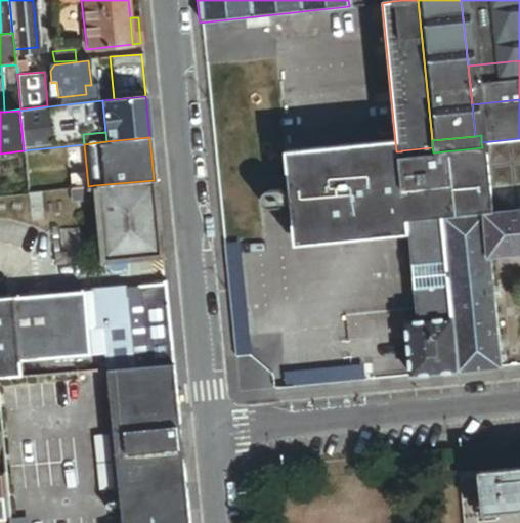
[(519,138),(481,142),(482,147),(464,149),(467,176),(458,177),(462,214),(484,212),(519,208),(519,138)]
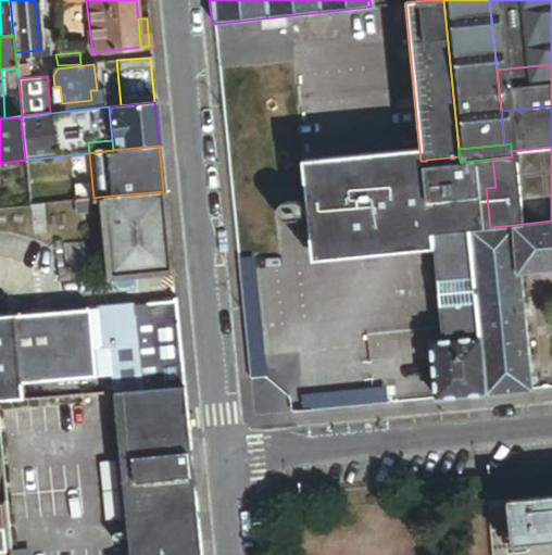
[(419,150),(299,161),(308,259),(429,248),(421,164),(421,161),(419,150)]
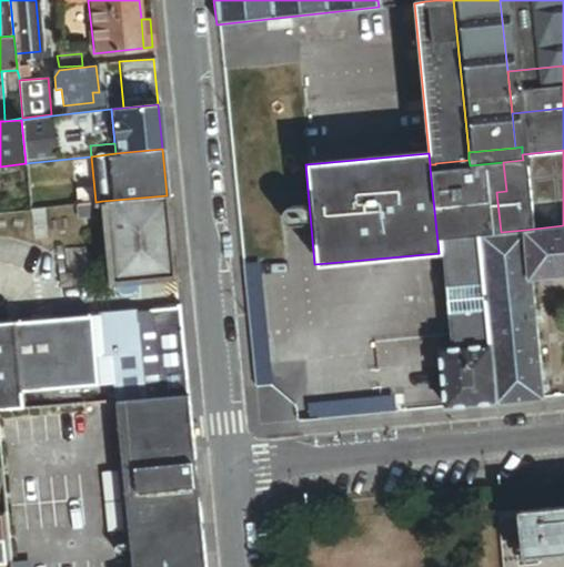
[(459,345),(487,343),(477,234),(501,232),(496,192),(506,191),(503,162),(470,165),(470,164),(430,168),(439,253),(446,334),(457,333),(459,345)]
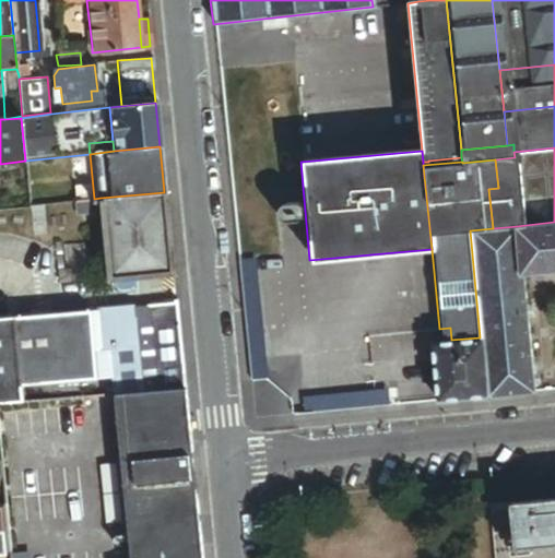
[(172,273),(164,192),(101,198),(102,210),(109,279),(172,273)]
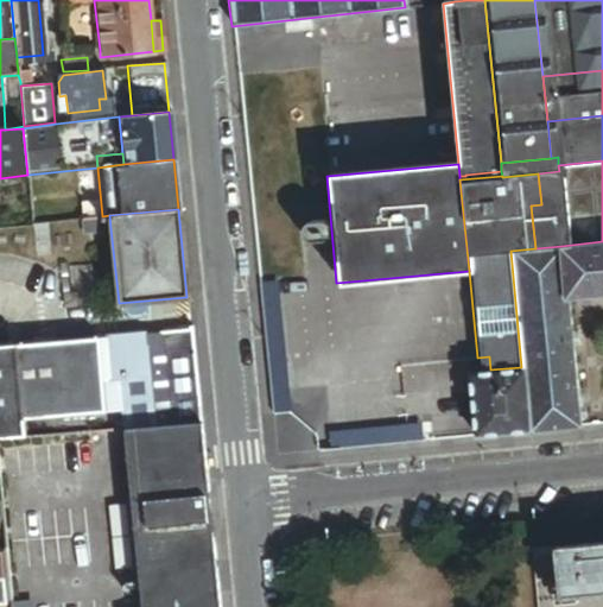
[(109,215),(102,216),(81,219),(82,233),(106,231),(110,228),(109,215)]
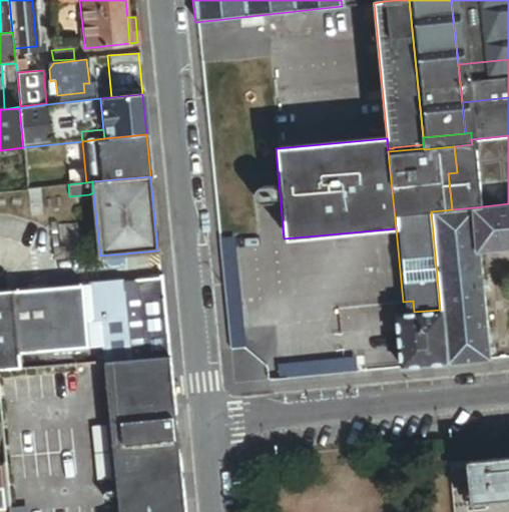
[(269,184),(267,184),(257,184),(259,202),(270,201),(273,199),(274,196),(275,191),(273,187),(270,184),(269,184)]
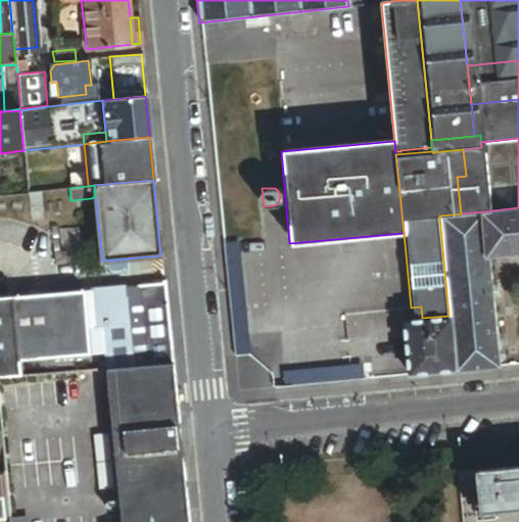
[(518,207),(483,211),(487,255),(518,252),(518,207)]
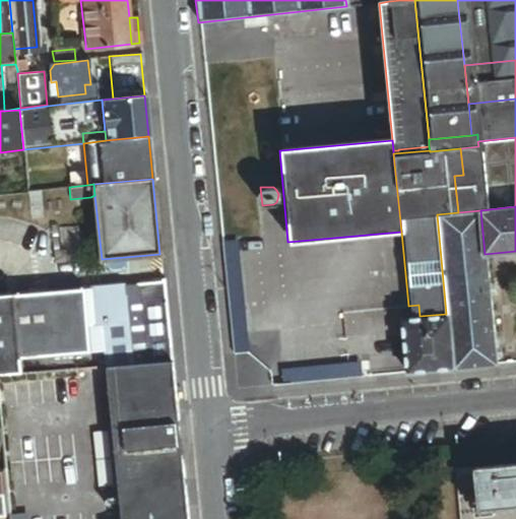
[(451,369),(495,365),(485,254),(480,210),(458,212),(437,214),(446,314),(451,369)]
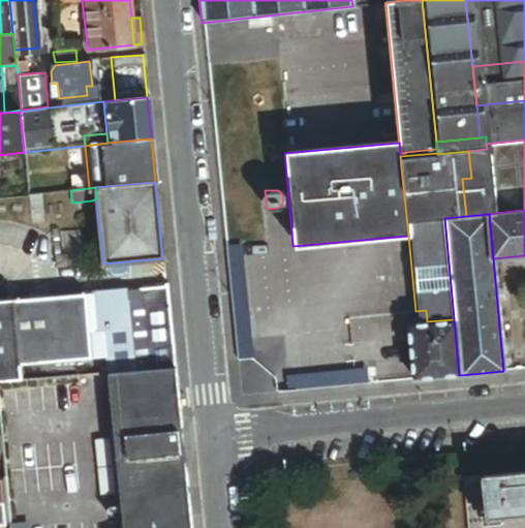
[(239,247),(225,248),(237,363),(249,361),(239,247)]
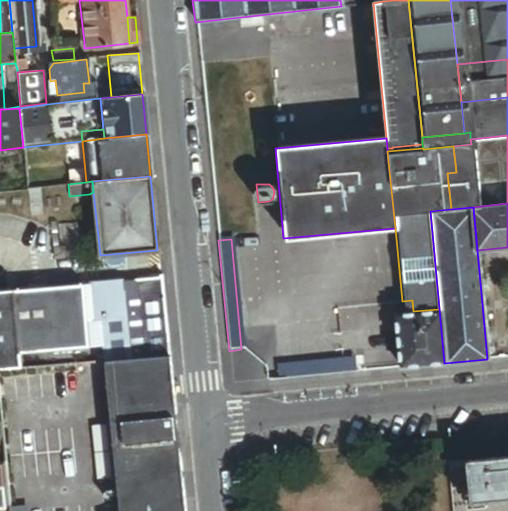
[(168,354),(160,276),(119,280),(126,358),(168,354)]
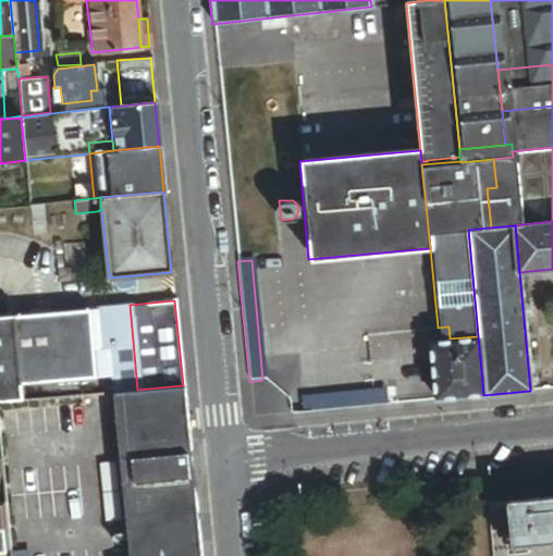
[(137,390),(130,305),(106,307),(110,349),(112,377),(113,392),(137,390)]
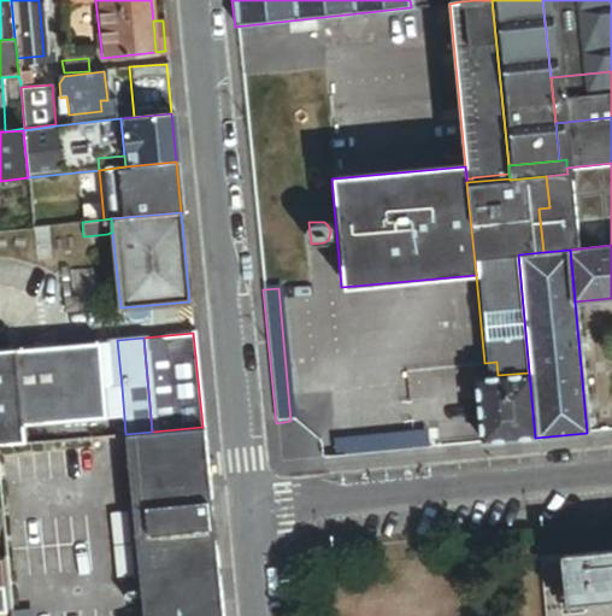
[(112,387),(122,387),(117,340),(109,341),(112,387)]
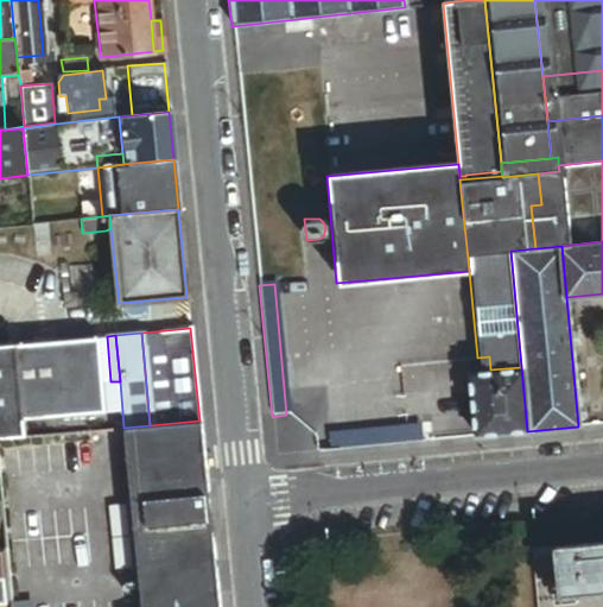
[(13,346),(20,418),(103,411),(96,336),(13,346)]
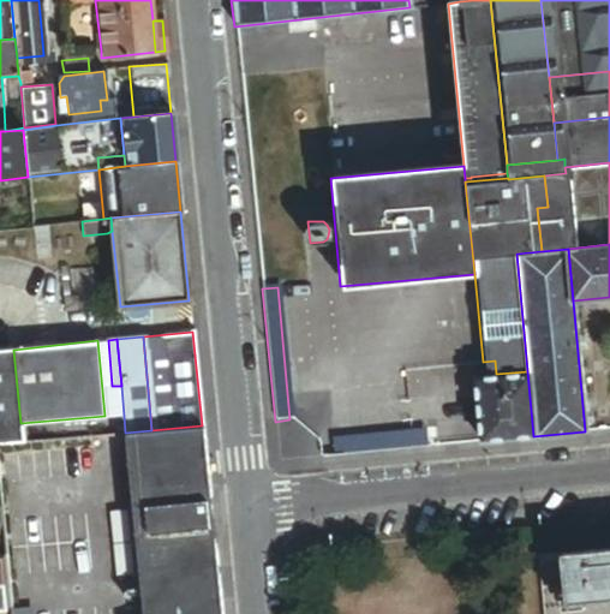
[(108,340),(97,340),(105,416),(105,417),(124,416),(121,386),(112,386),(108,340)]
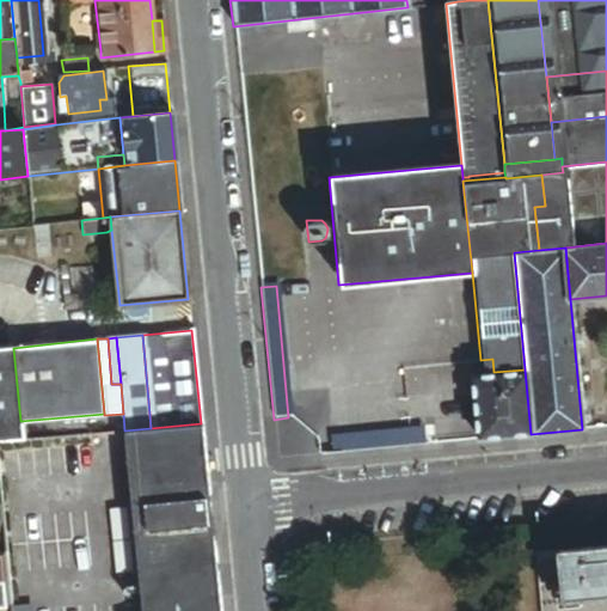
[(0,441),(22,440),(20,421),(13,348),(0,348),(0,441)]
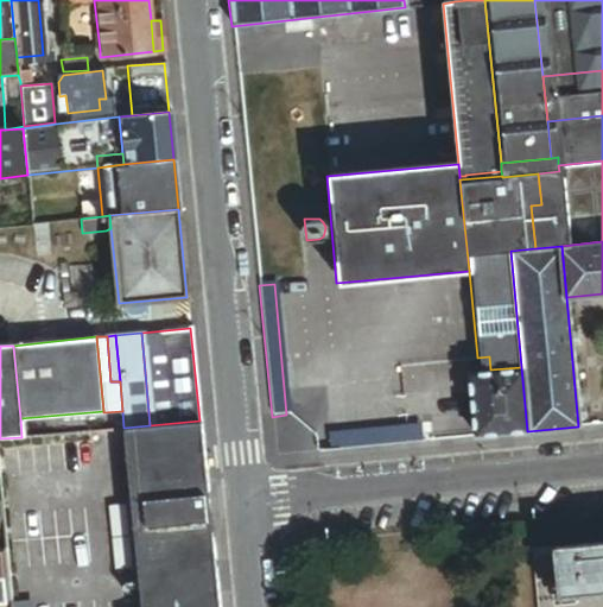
[(478,371),(490,370),(489,356),(477,358),(478,371)]
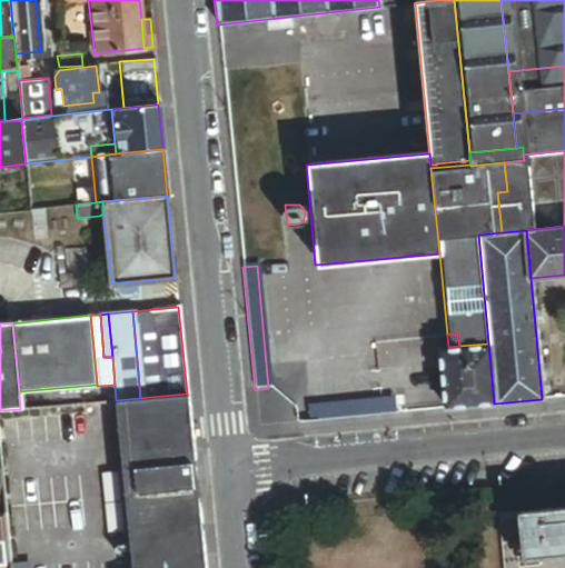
[(443,408),(494,404),(488,344),(459,346),(448,347),(436,348),(443,408)]
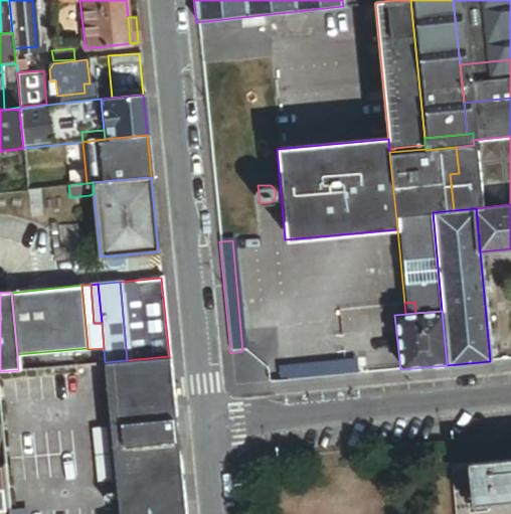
[(17,354),(18,370),(89,364),(88,349),(88,348),(17,354)]
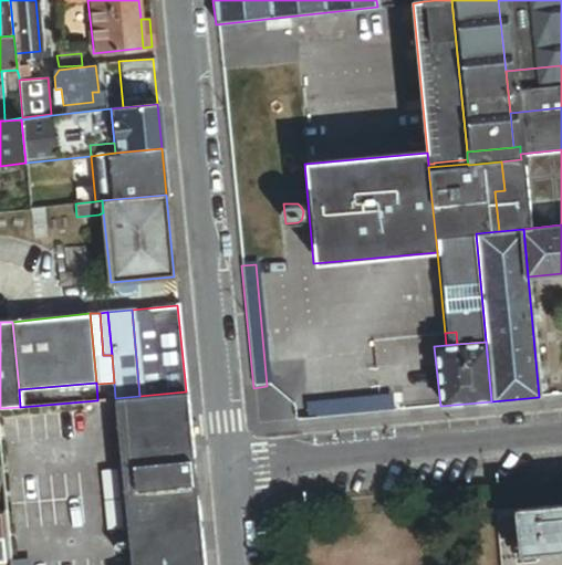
[(201,564),(186,391),(139,396),(115,398),(113,399),(127,564),(201,564)]
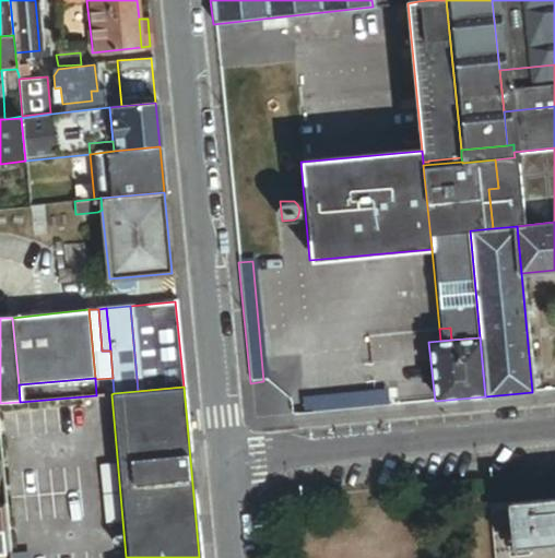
[(382,403),(380,388),(287,398),(288,412),(382,403)]
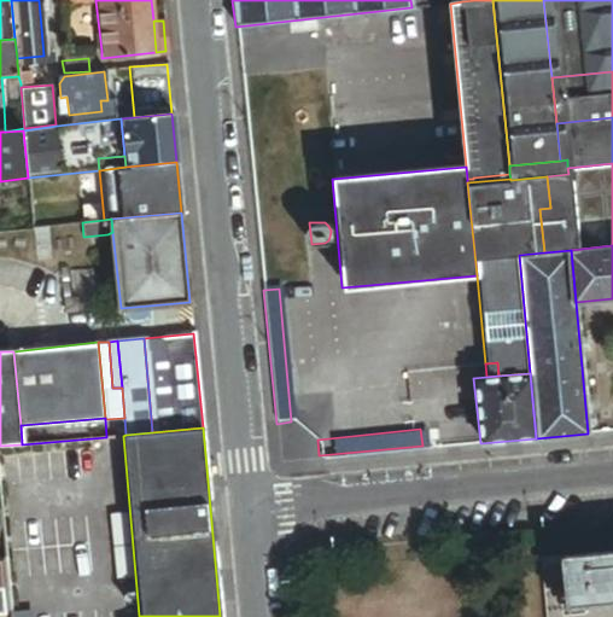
[(612,603),(612,553),(562,559),(567,609),(612,603)]
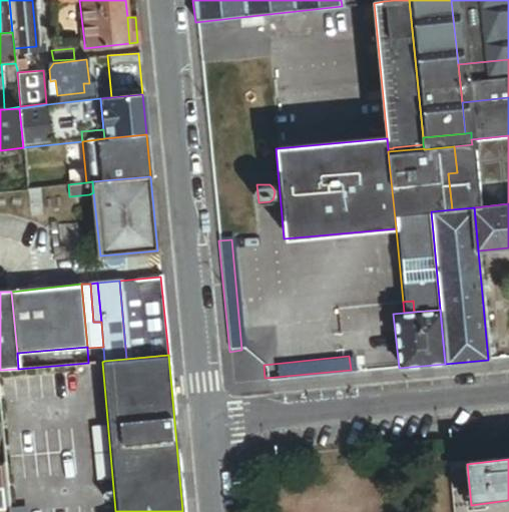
[(508,511),(508,500),(471,505),(467,464),(447,466),(451,511),(508,511)]
